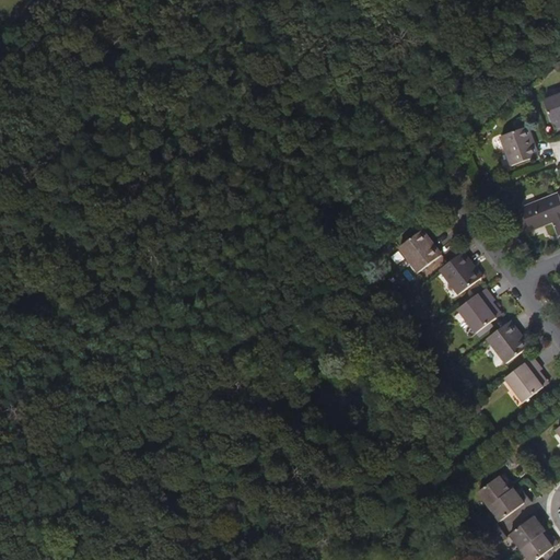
[(559,93),(546,98),(555,120),(559,118),(559,93)]
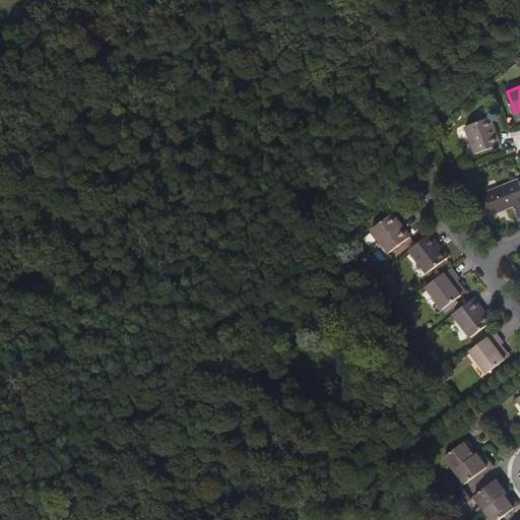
[(498,145),(492,129),(495,127),(492,117),(466,125),(476,153),(498,145)]
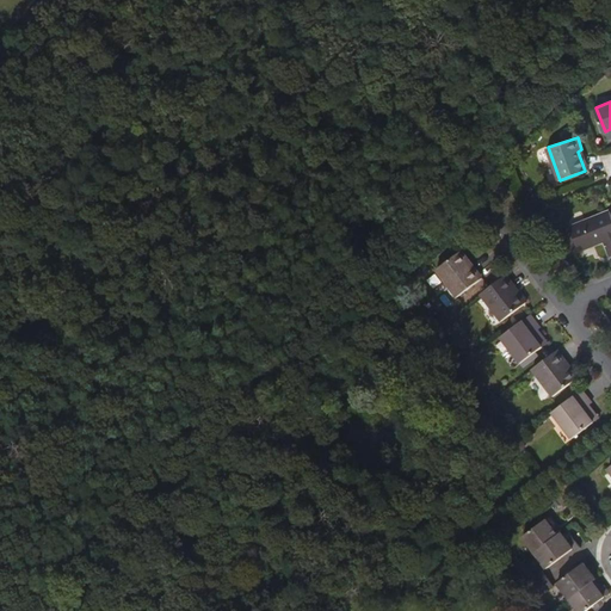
[(588,170),(581,149),(578,152),(585,171),(588,170)]
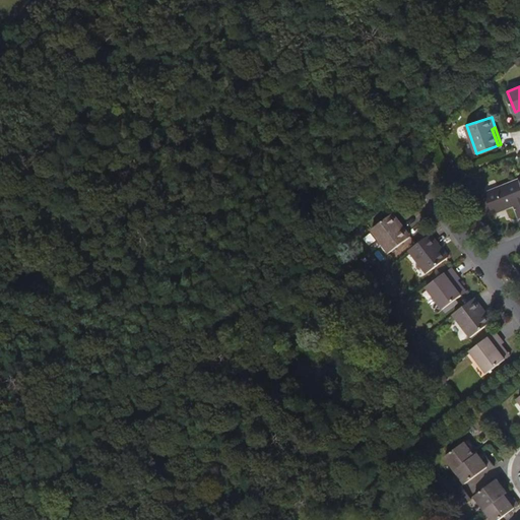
[(519,180),(519,179),(485,193),(486,197),(480,199),(483,207),(485,207),(488,212),(493,210),(494,212),(515,204),(519,216),(519,180)]
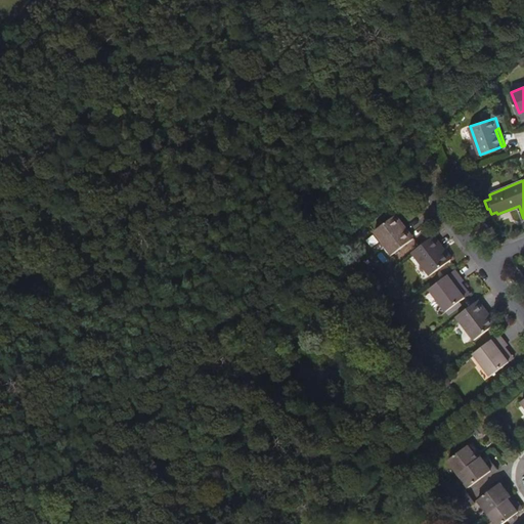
[(410,239),(400,226),(403,224),(396,214),(375,230),(392,253),(410,239)]
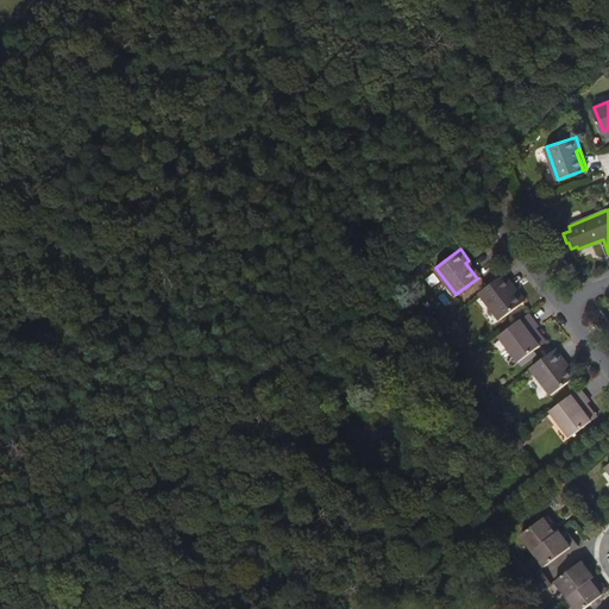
[(481,276),(469,261),(465,263),(477,278),(481,276)]
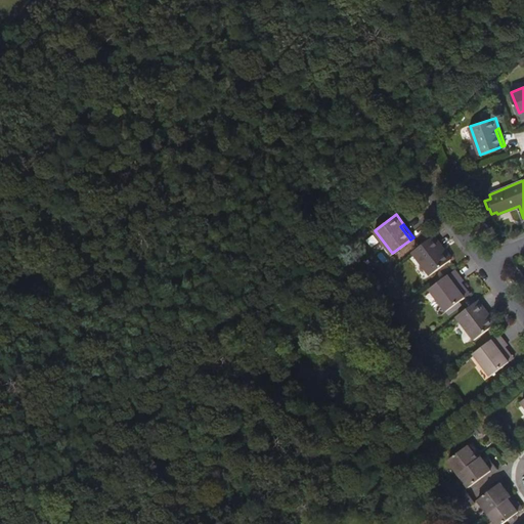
[(445,250),(434,234),(431,237),(441,252),(445,250)]
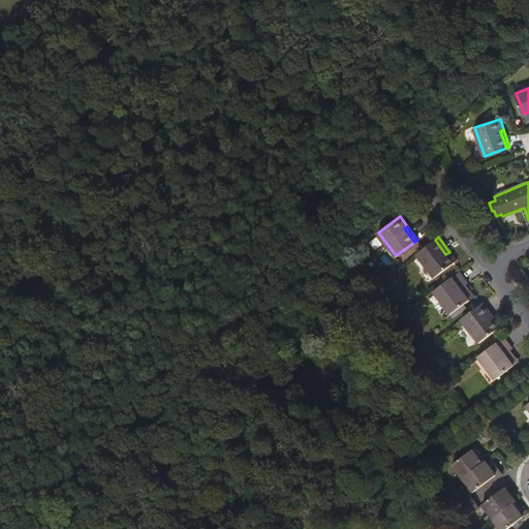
[(456,260),(449,252),(445,254),(435,240),(417,253),(434,276),(456,260)]
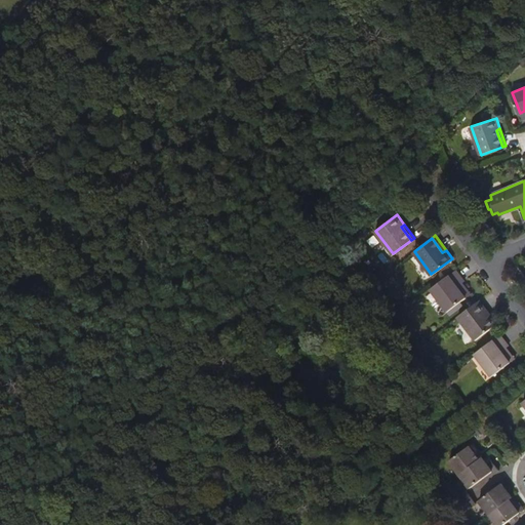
[(463,296),(456,286),(461,282),(463,280),(455,270),(429,288),(446,311),(463,296)]
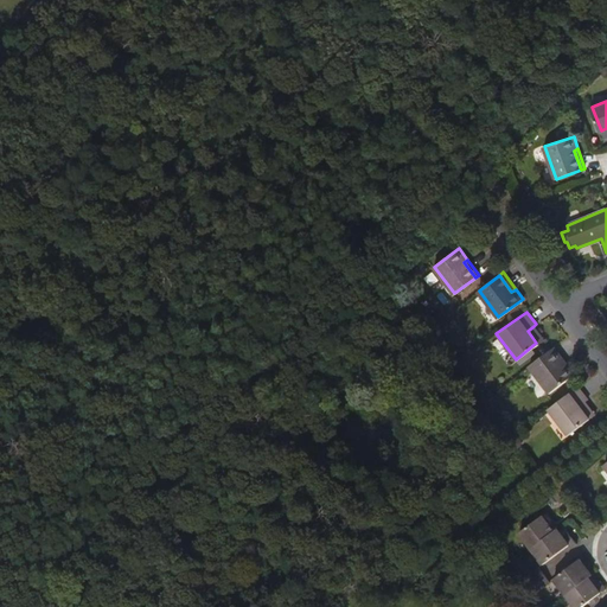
[(543,338),(534,326),(528,331),(536,343),(543,338)]
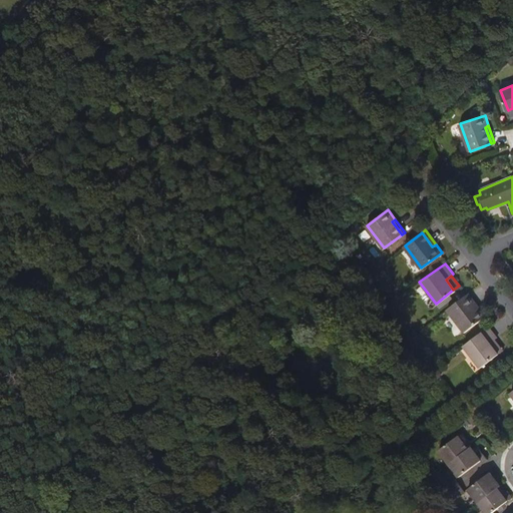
[(478,308),(466,293),(463,295),(474,310),(478,308)]
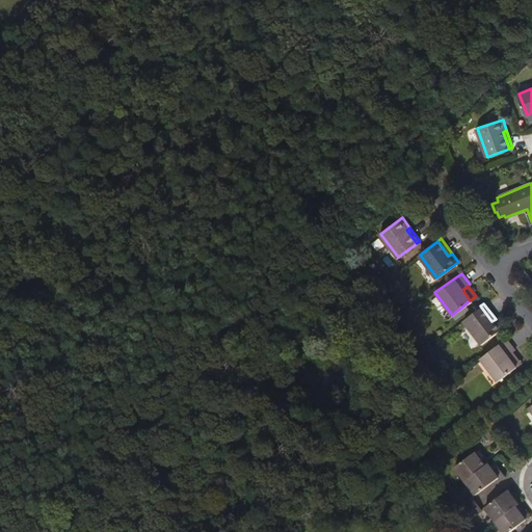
[(502,327),(496,319),(491,321),(480,306),(462,319),(480,344),(502,327)]
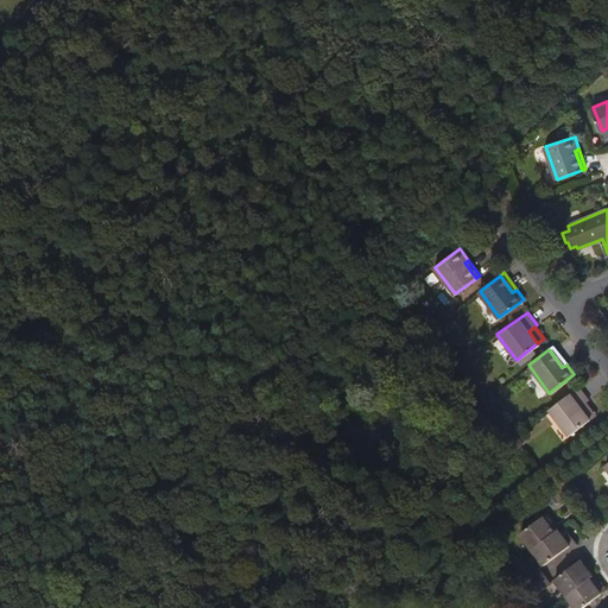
[(588,419),(578,406),(584,401),(587,400),(577,386),(548,409),(568,435),(588,419)]
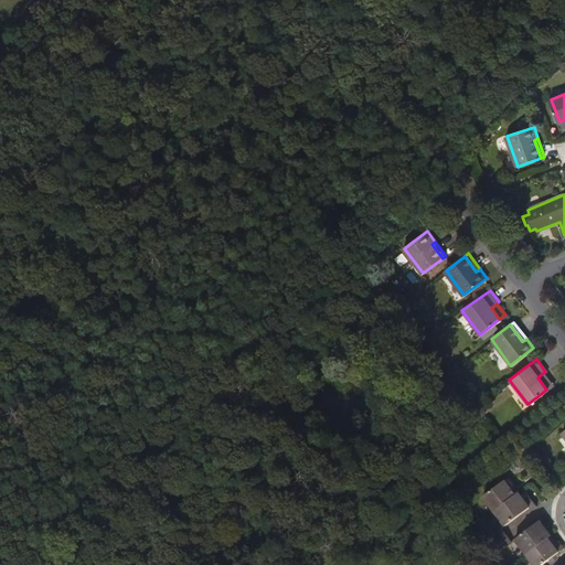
[(552,385),(543,373),(537,377),(546,390),(552,385)]
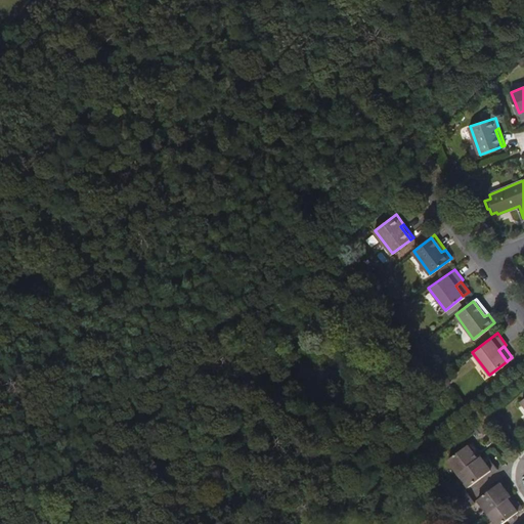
[(492,431),(483,420),(477,425),(485,436),(492,431)]
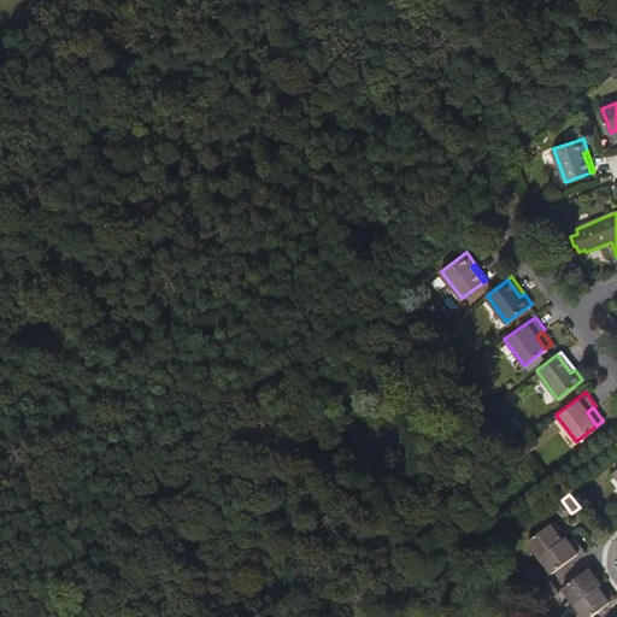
[(542,558),(566,541),(554,526),(530,542),(542,558)]
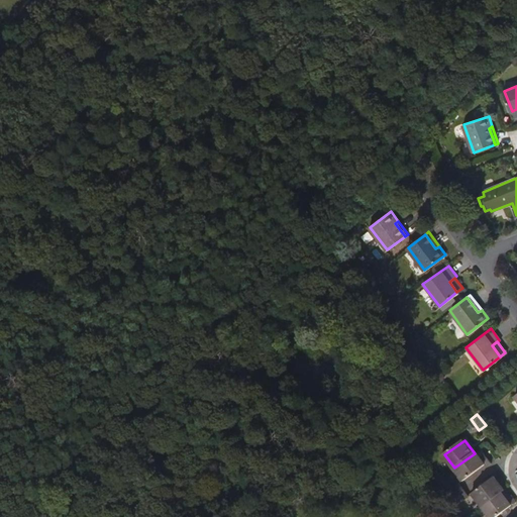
[(473,476),(487,464),(490,468),(494,464),(489,457),(484,460),(478,451),(475,453),(454,468),(466,482),(473,476)]
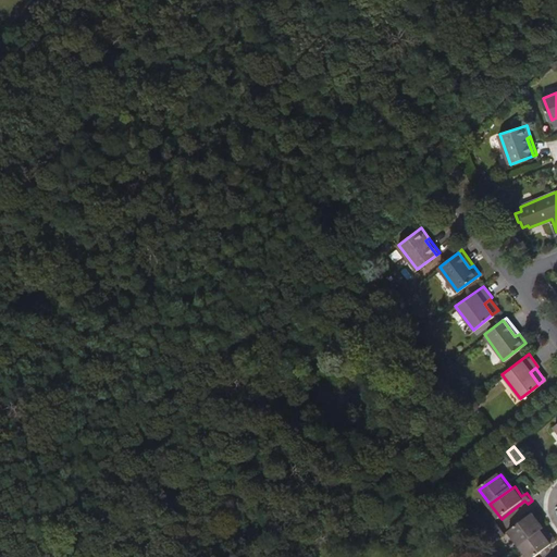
[(542,531),(545,529),(534,515),(519,525),(510,532),(521,546),(542,531)]
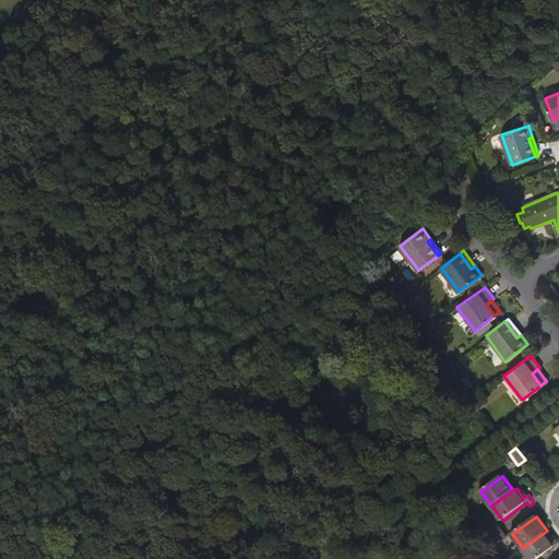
[(491,539),(504,530),(499,523),(486,533),(491,539)]
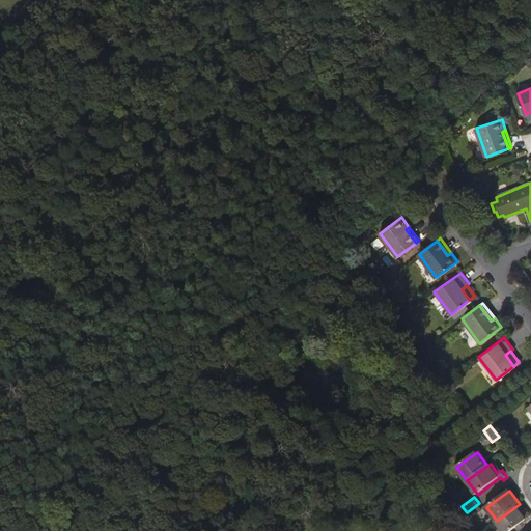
[(471,519),(483,509),(479,503),(467,512),(471,519)]
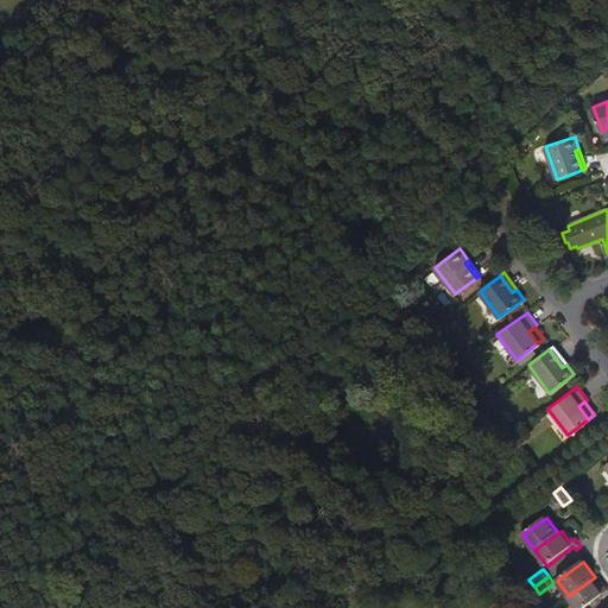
[(586,607),(590,606),(603,595),(591,580),(569,596),(577,607),(586,607)]
